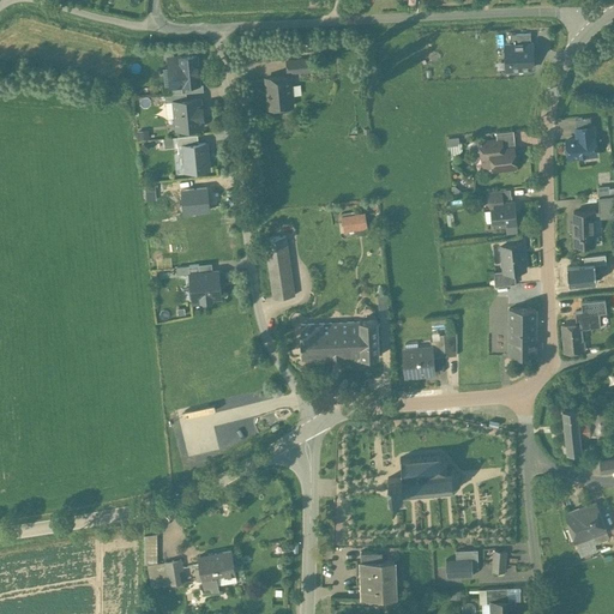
[(533,42),(505,44),(506,70),(531,68),(531,59),(534,59),(534,56),(533,42)]
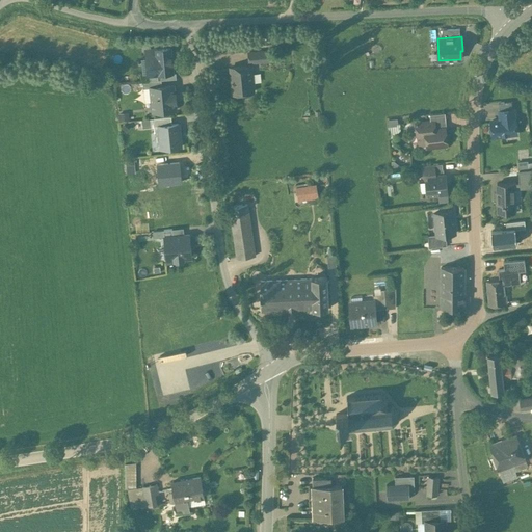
[(170,47),(145,50),(147,57),(150,57),(151,74),(149,74),(149,75),(163,73),(173,72),(171,62),(171,57),(170,47)]
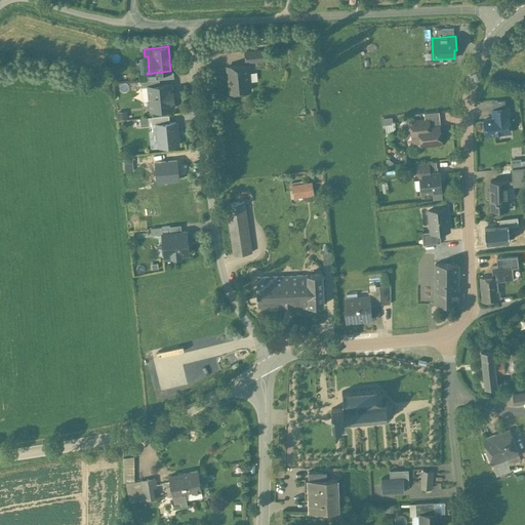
[(265,50),(246,51),(247,62),(266,59),(265,50)]
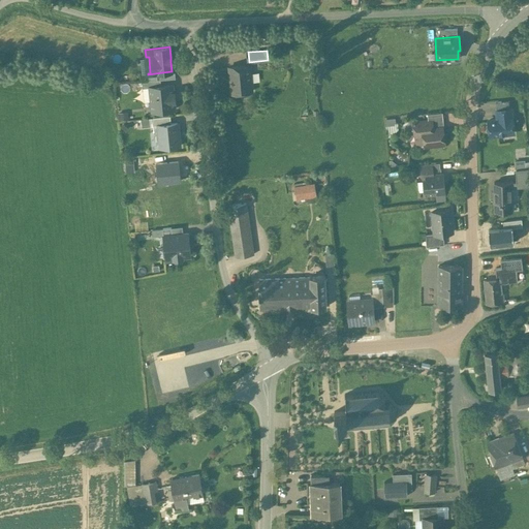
[(250,65),(229,66),(232,93),(252,91),(250,65)]
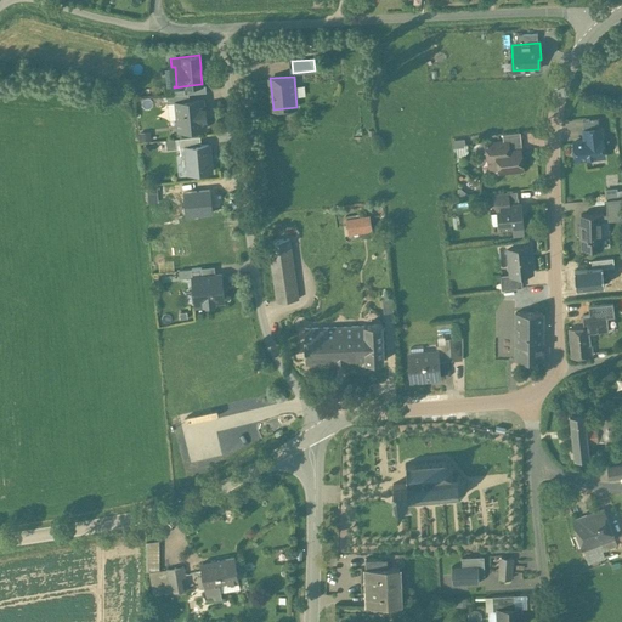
[(185,94),(168,95),(168,103),(176,102),(190,100),(190,94),(185,94)]
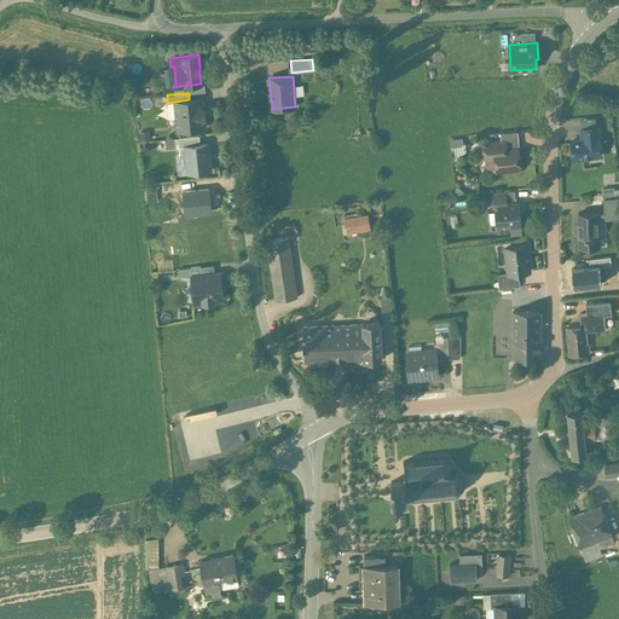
[(189,99),(175,102),(178,129),(206,127),(204,119),(206,119),(204,108),(203,108),(202,98),(189,99)]
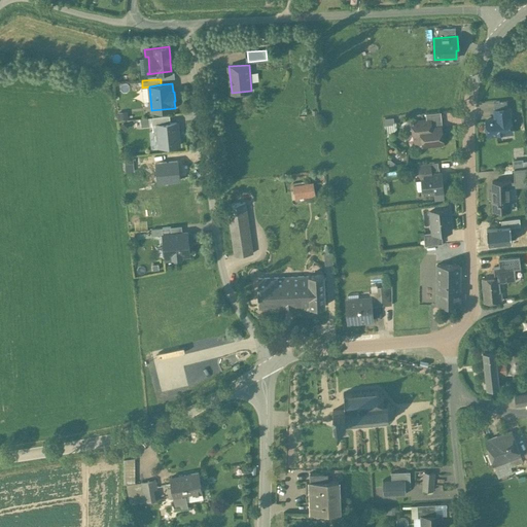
[(508,107),(495,109),(496,116),(494,118),(486,119),(487,121),(484,125),(485,131),(488,133),(488,135),(512,132),(508,107)]
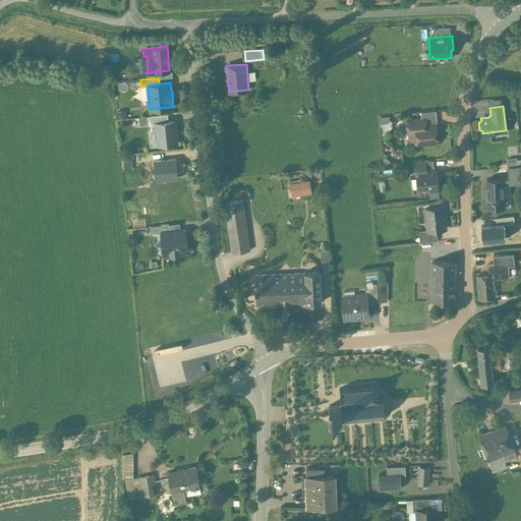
[(168,114),(151,115),(152,123),(156,123),(169,121),(168,114)]
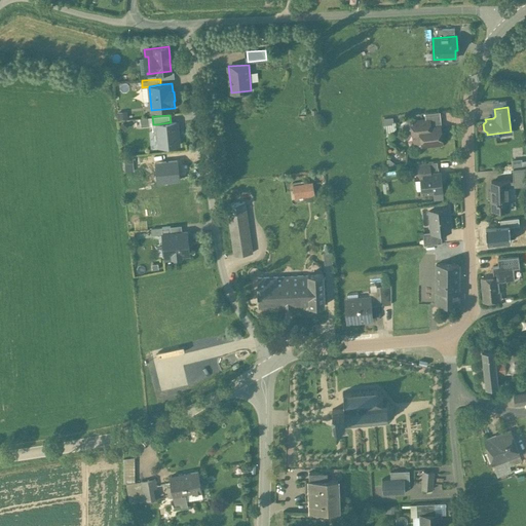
[(149,116),(141,118),(142,125),(150,124),(149,116)]
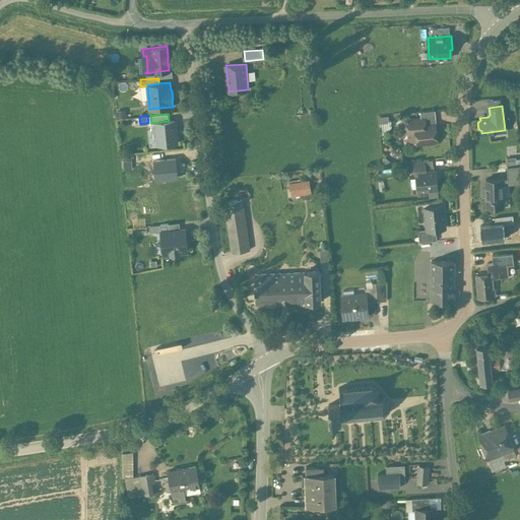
[(425,118),(406,120),(407,128),(415,128),(415,127),(426,126),(425,118)]
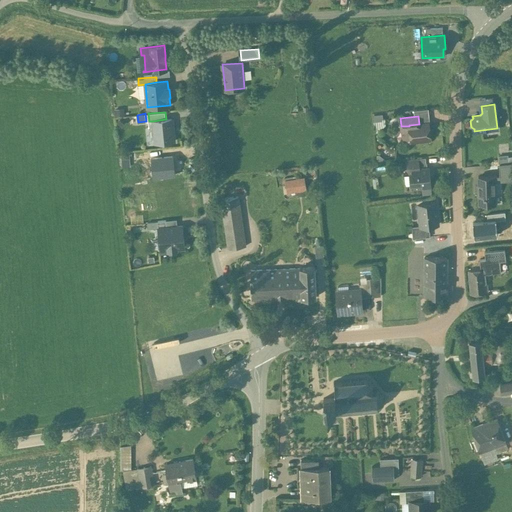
[(166,119),(153,121),(156,143),(174,141),(172,119),(166,119)]
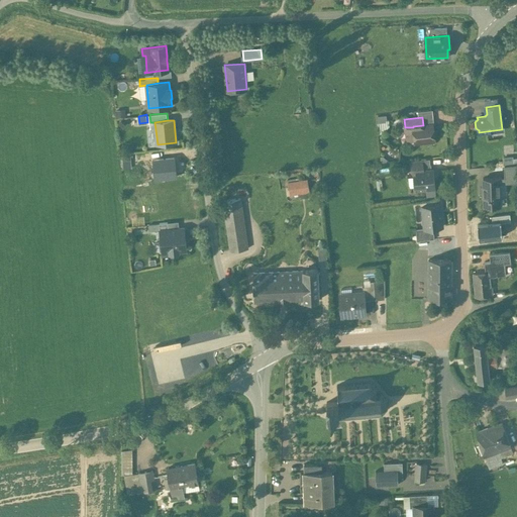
[(423,125),(413,126),(413,127),(415,142),(435,140),(433,124),(423,125)]
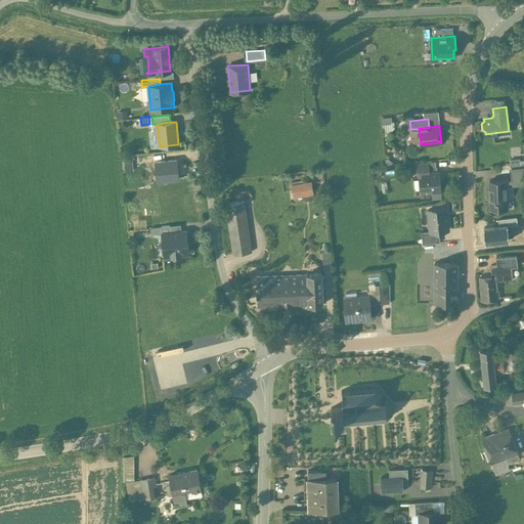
[(523,157),(510,158),(511,166),(523,165),(523,157)]
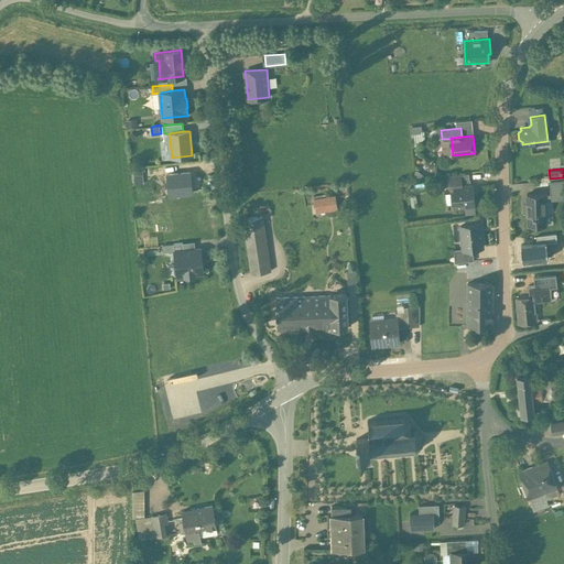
[(563,179),(550,181),(551,194),(551,199),(563,198),(563,179)]
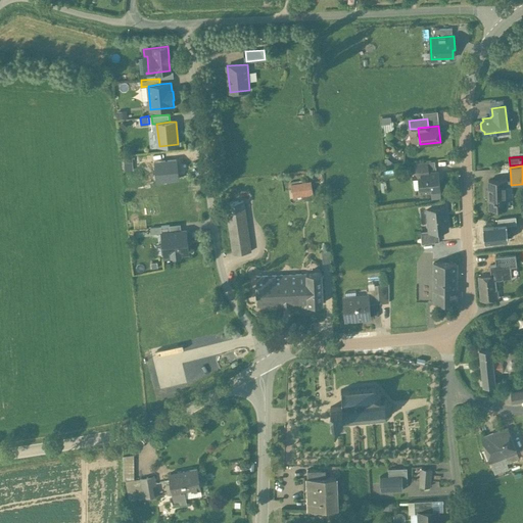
[(438,172),(428,173),(428,168),(417,169),(417,175),(421,174),(422,179),(419,179),(420,189),(430,188),(430,191),(440,190),(438,172)]
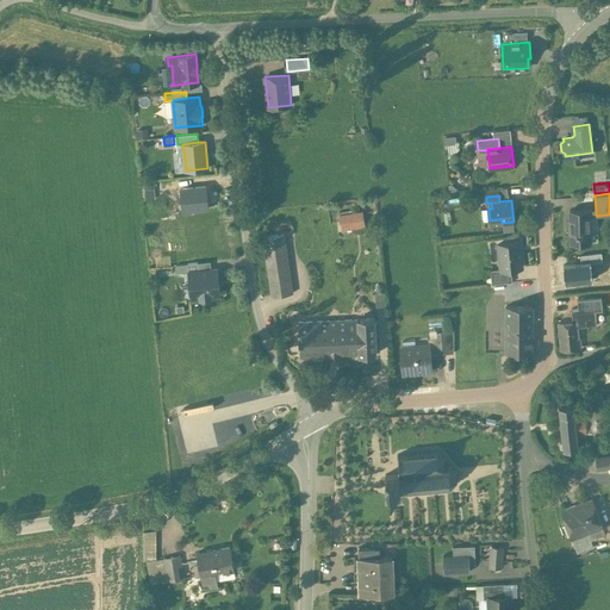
[(589,210),(570,210),(571,243),(590,243),(590,216),(596,216),(596,210),(590,210),(589,210)]
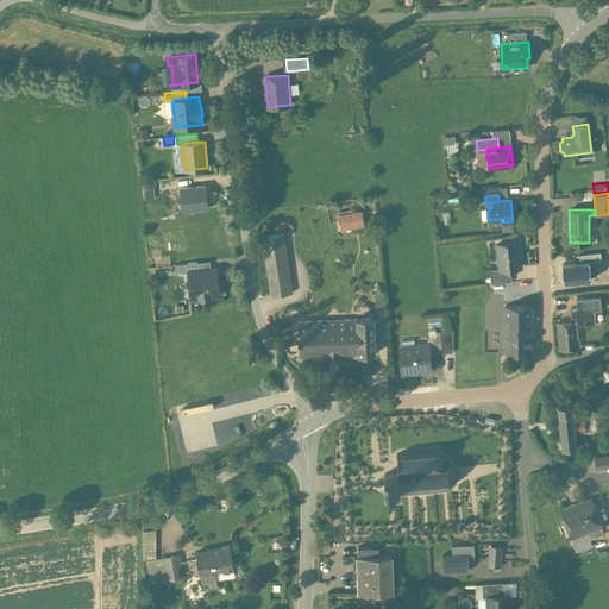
[(363,212),(339,215),(341,228),(364,226),(363,212)]
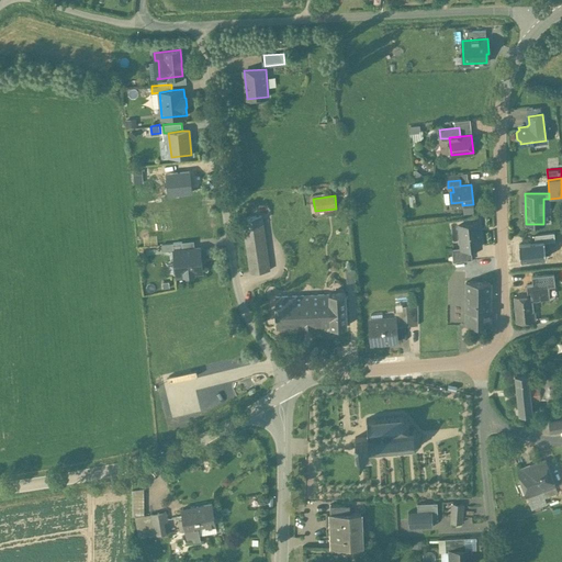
[(261,215),(243,218),(246,242),(265,239),(261,215)]
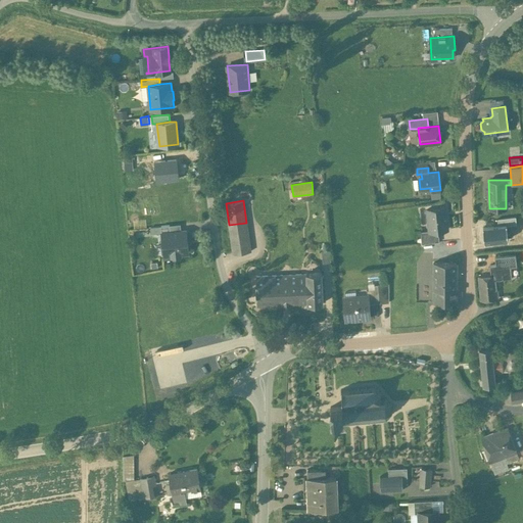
[(445,207),(427,209),(429,231),(429,232),(438,231),(447,230),(445,207)]
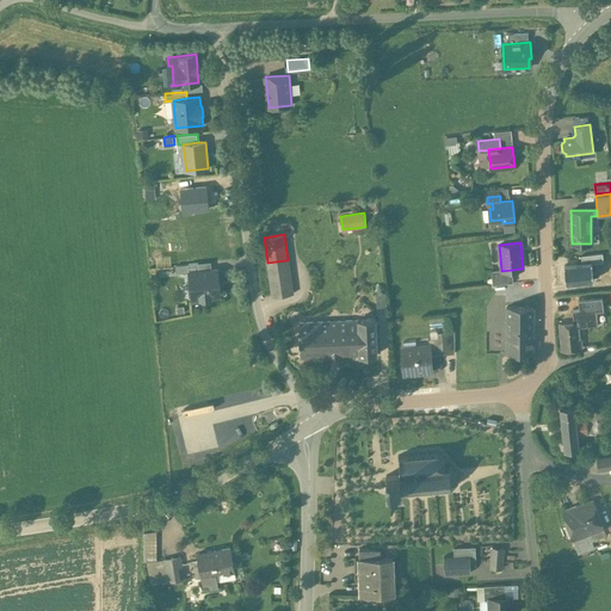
[(288,260),(267,263),(273,296),(294,294),(288,260)]
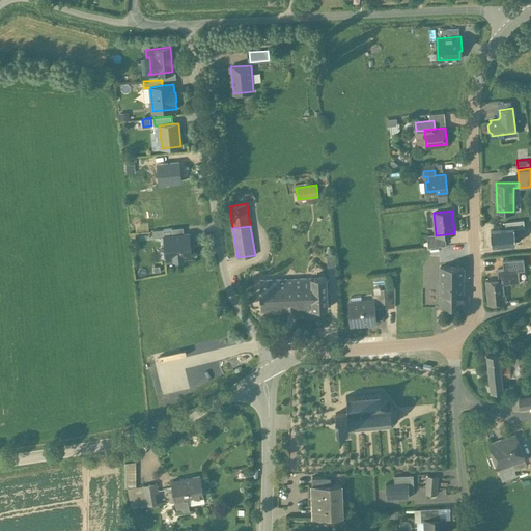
[(436,234),(426,235),(428,248),(446,246),(445,234),(436,235),(436,234)]
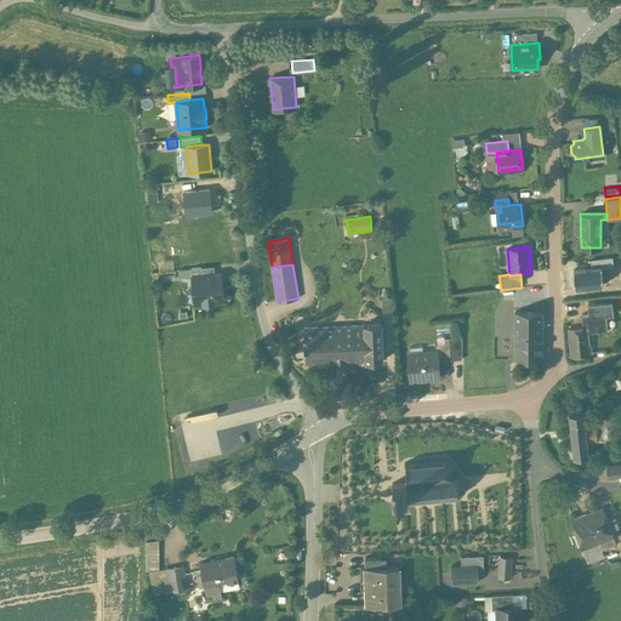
[(223,275),(188,278),(191,306),(226,303),(223,275)]
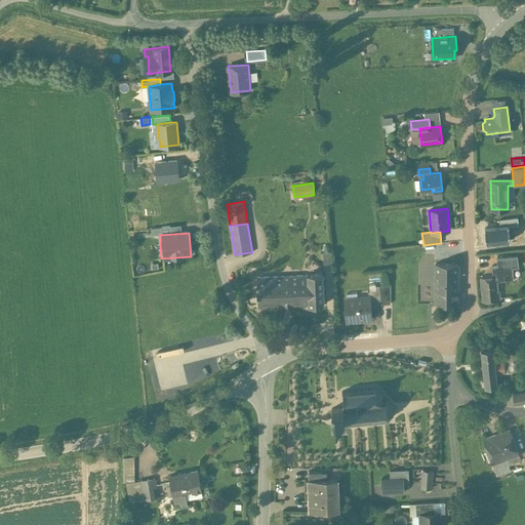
[(331,250),(323,251),(324,264),(332,263),(331,250)]
